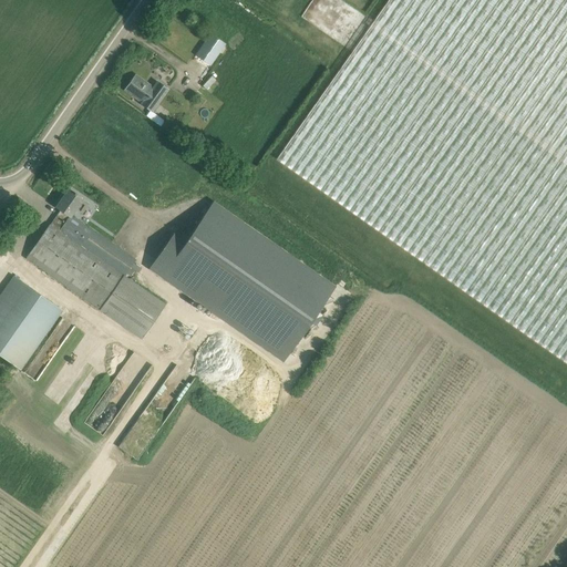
[(566,0),(389,0),(278,158),(415,256),(566,361),(566,0)]
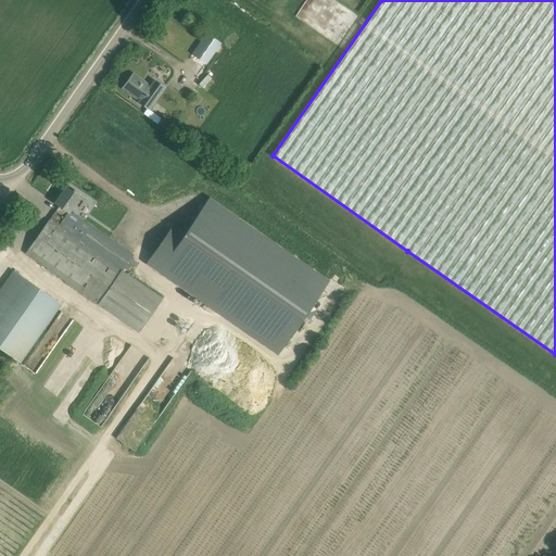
[(206,34),(192,53),(206,63),(220,43),(206,34)]
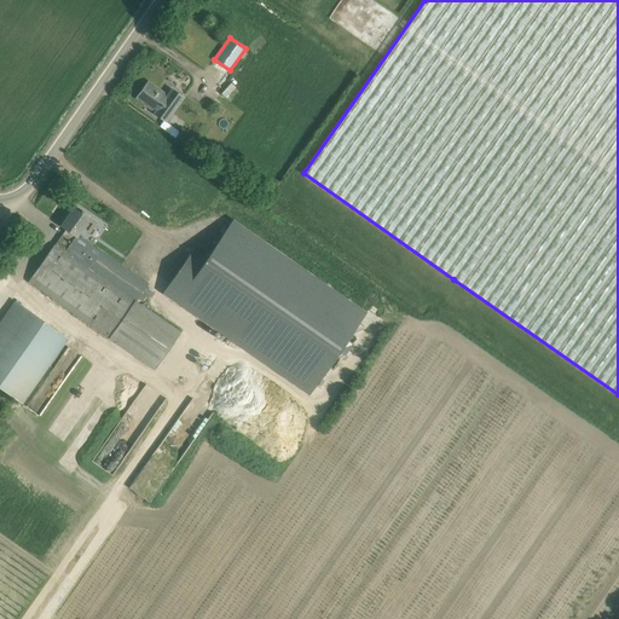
[(183,97),(172,90),(168,96),(149,81),(136,98),(155,113),(155,114),(166,121),(183,97)]
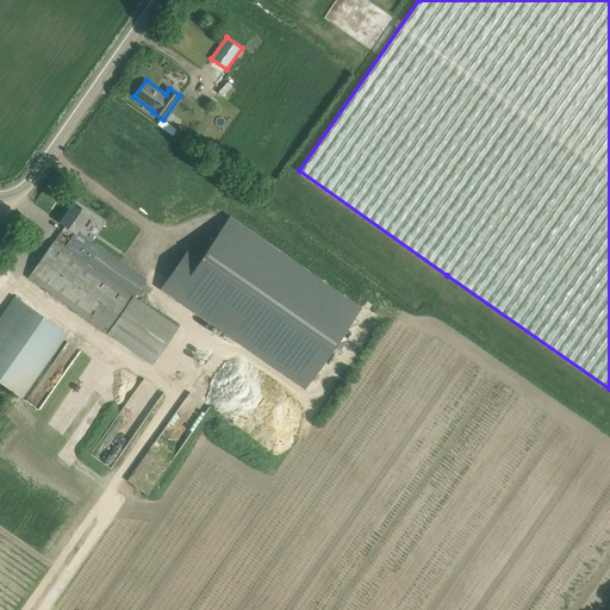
[(221,97),(230,87),(225,82),(216,92),(221,97)]
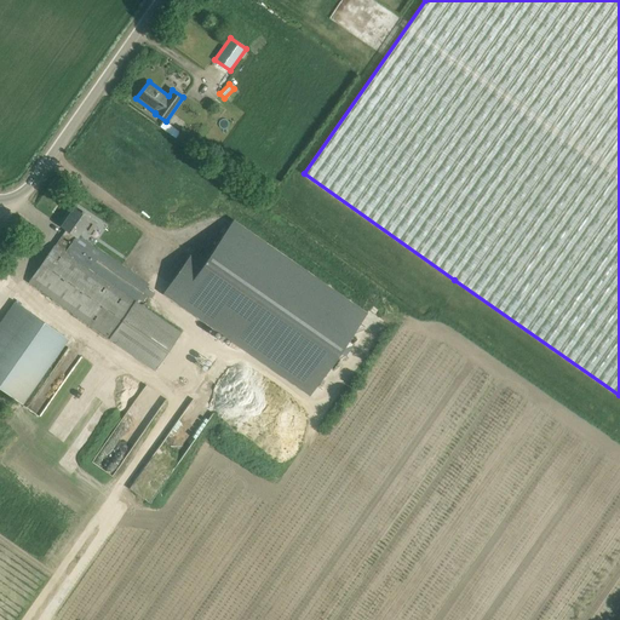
[(67,229),(57,242),(67,250),(78,234),(79,235),(84,228),(91,233),(98,223),(84,213),(85,212),(82,211),(81,212),(75,207),(62,227),(67,229)]
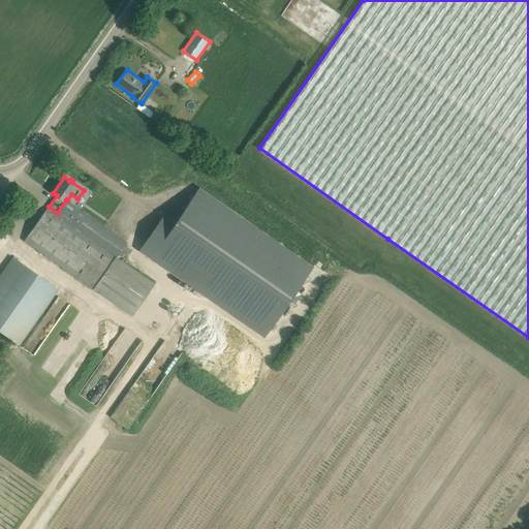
[(165,213),(139,249),(265,336),(312,268),(198,189),(177,220),(165,213)]
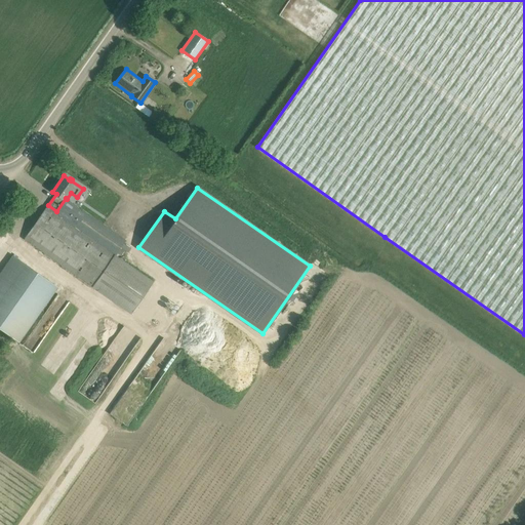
[(48,205),(25,239),(33,245),(131,314),(153,282),(122,260),(116,255),(124,243),(125,242),(126,240),(67,199),(66,198),(56,211),(48,205)]
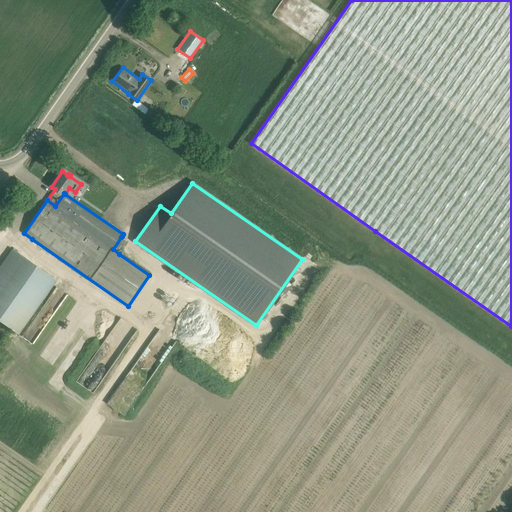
[(12,248),(0,265),(0,319),(14,329),(52,276),(12,248)]
